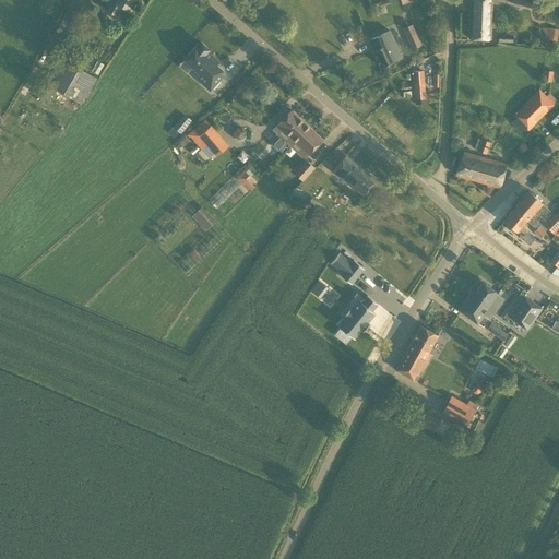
[(130,12),(135,0),(109,0),(104,10),(117,16),(122,8),(130,12)]
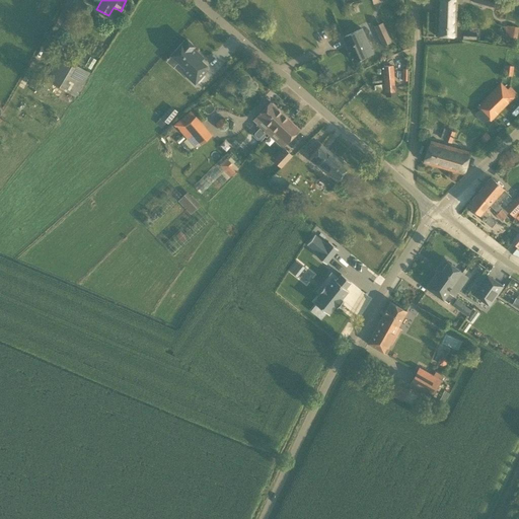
[(438,0),(436,33),(445,34),(455,35),(456,13),(456,6),(455,6),(455,2),(462,3),(462,0),(438,0)]
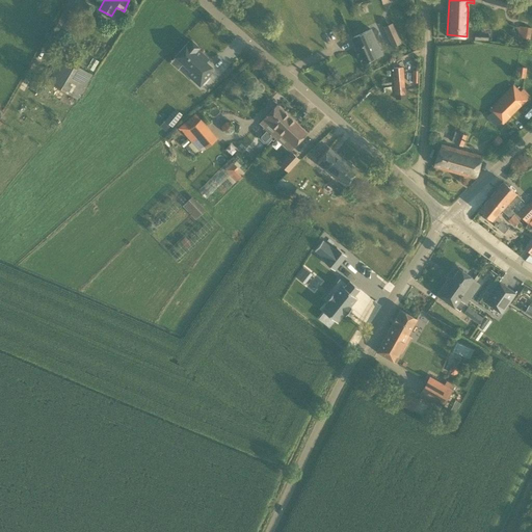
[(508,0),(484,0),(484,3),(506,8),(508,0)]
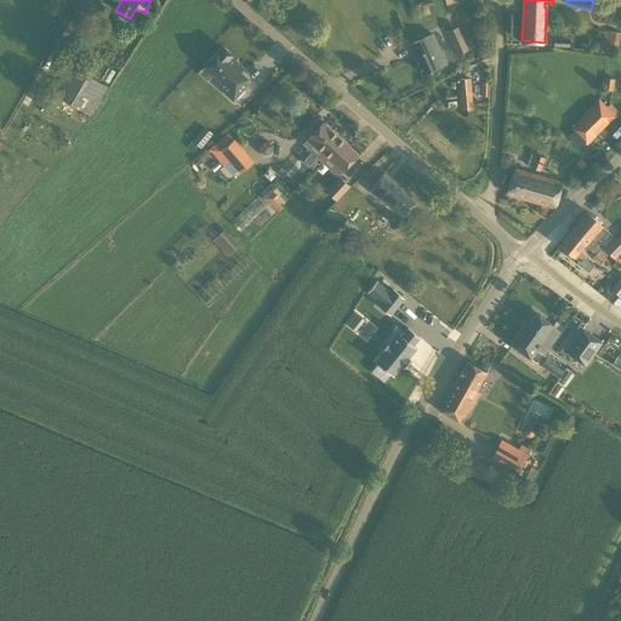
[(456,27),(446,30),(457,55),(466,51),(456,27)]
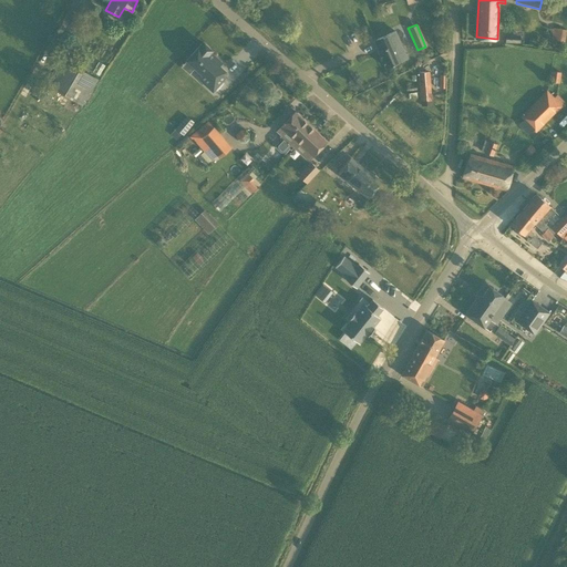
[(566,30),(553,28),(552,39),(552,43),(558,44),(559,41),(564,42),(566,30)]
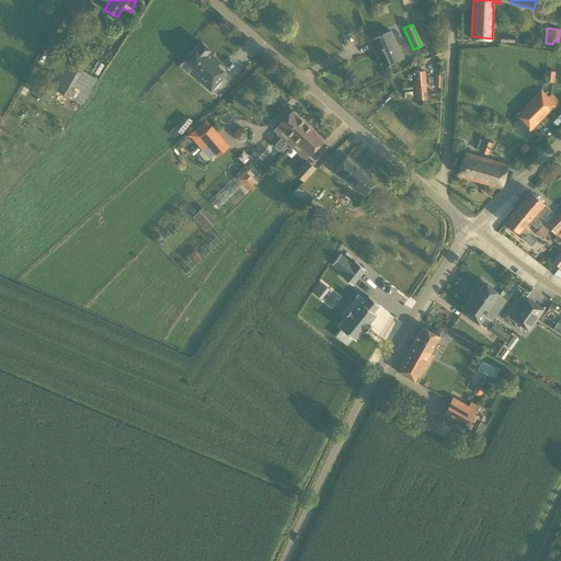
[(391,31),(370,41),(375,50),(381,67),(403,58),(399,49),(391,31)]
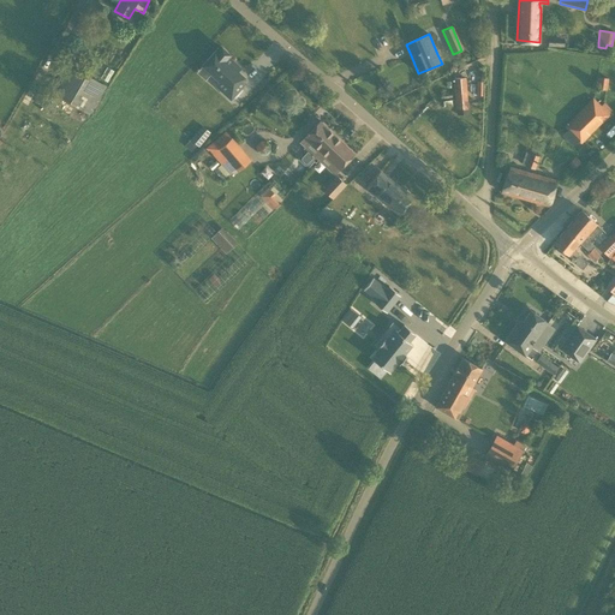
[(218,48),(207,60),(208,61),(215,69),(212,73),(220,81),(216,85),(231,99),(245,83),(242,79),(244,77),(237,71),(240,69),(237,65),(236,66),(233,65),(234,64),(227,57),(230,54),(222,48),(220,51),(218,48)]
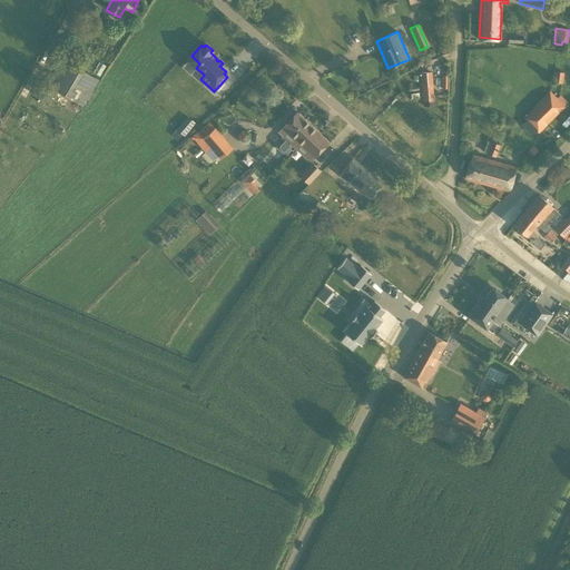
[(47,74),(43,80),(48,82),(47,86),(82,106),(98,80),(61,59),(51,76),(47,74)]
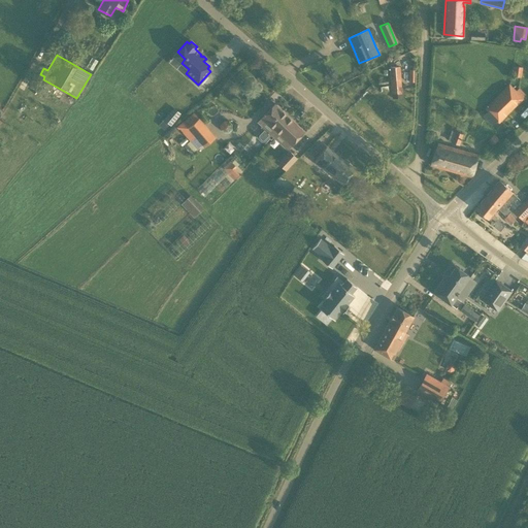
[(520,77),(522,67),(513,66),(512,76),(520,77)]
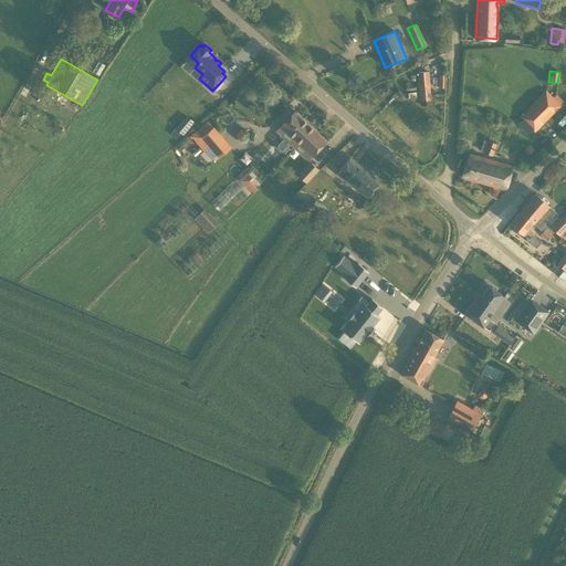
[(430,105),(427,72),(418,73),(420,101),(420,106),(430,105)]
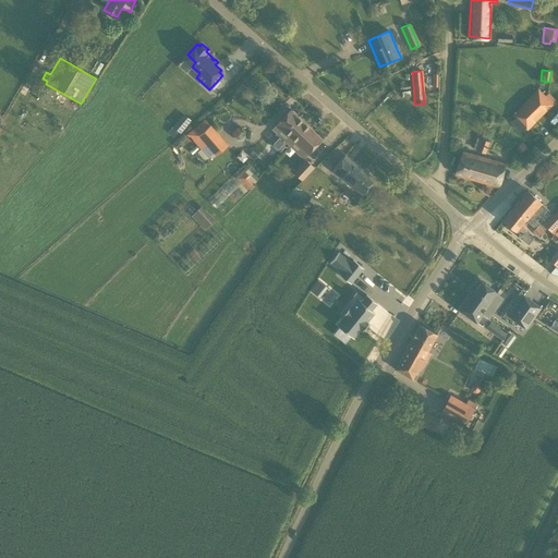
[(538,89),(526,101),(541,116),(555,101),(547,95),(545,97),(538,89)]
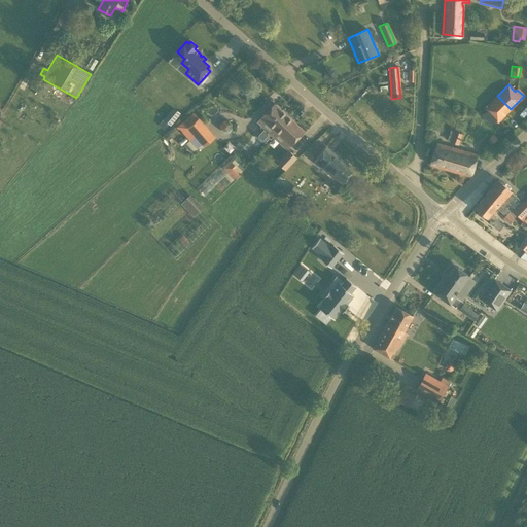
[(490,103),(485,108),(490,114),(497,121),(503,116),(511,109),(497,96),(490,103)]
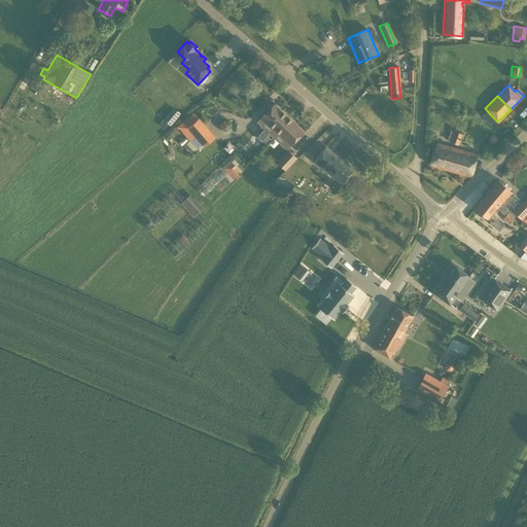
[(265,142),(271,135),(286,149),(304,132),(274,104),(257,121),(261,126),(259,128),(259,129),(260,130),(256,135),(256,138),(260,142),(265,142)]
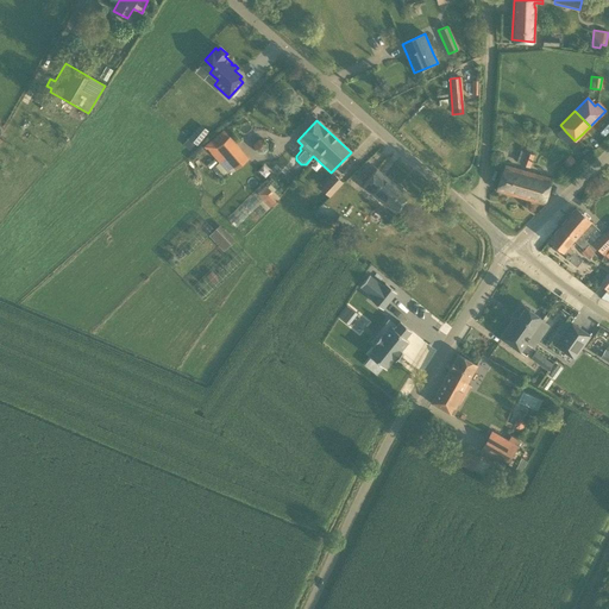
[(200,125),(189,138),(196,144),(207,132),(200,125)]
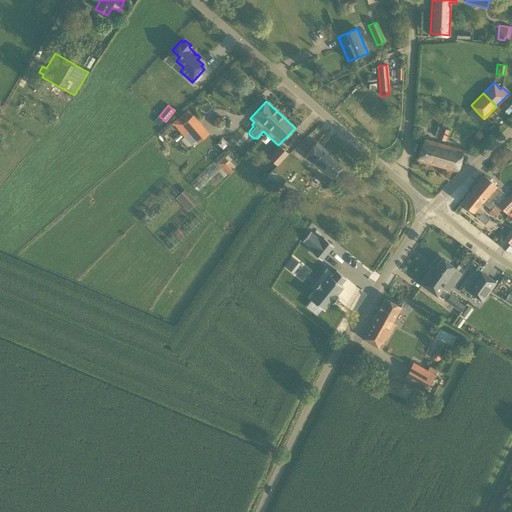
[(209,133),(193,115),(188,109),(171,123),(173,126),(174,125),(184,137),(180,140),(187,148),(196,141),(197,142),(209,133)]
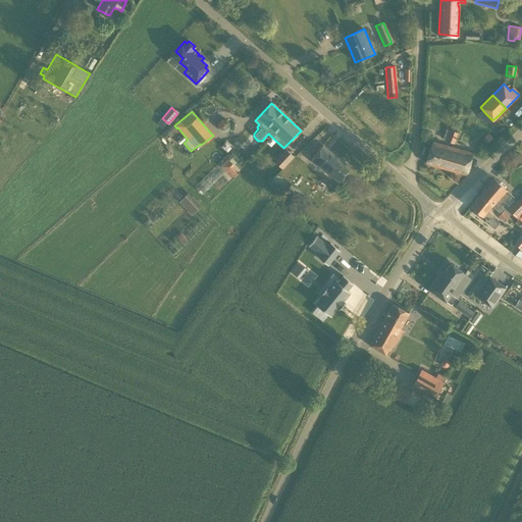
[(451,131),(448,141),(453,143),(457,133),(451,131)]
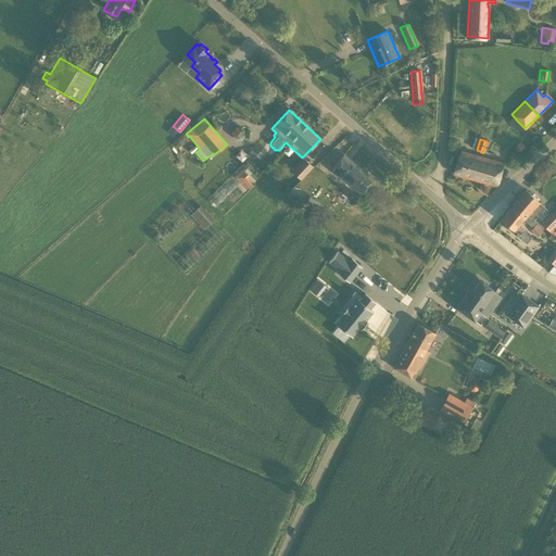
[(460,153),(453,174),(496,186),(503,163),(467,153),(467,155),(460,153)]
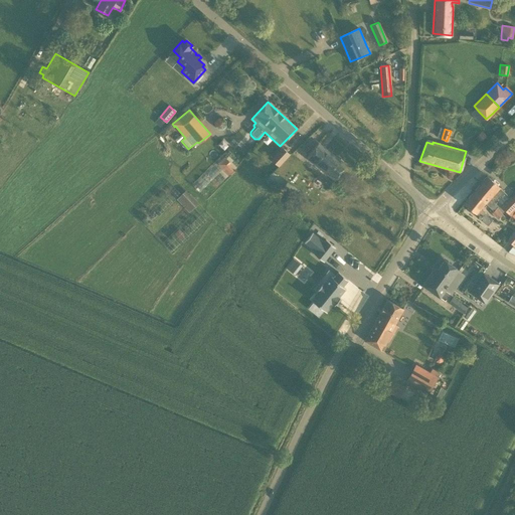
[(335,179),(346,165),(319,144),(307,159),(335,179)]
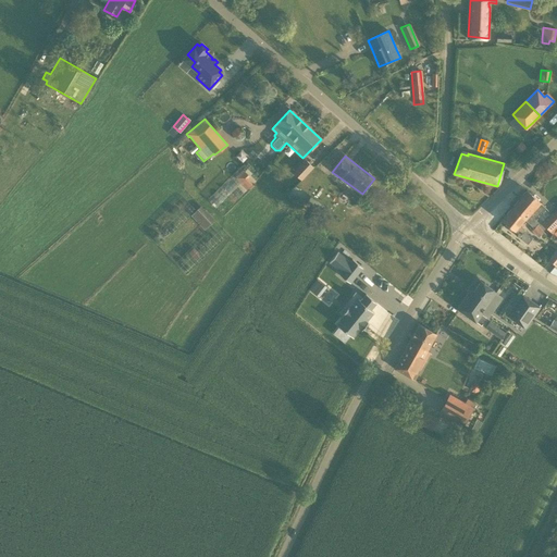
[(305,160),(293,172),(300,180),(312,166),(305,160)]
